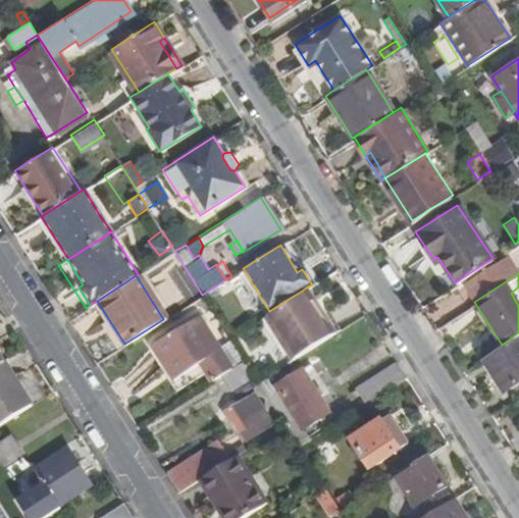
[(306,288),(302,291),(313,310),(314,310),(318,307),(306,288)]
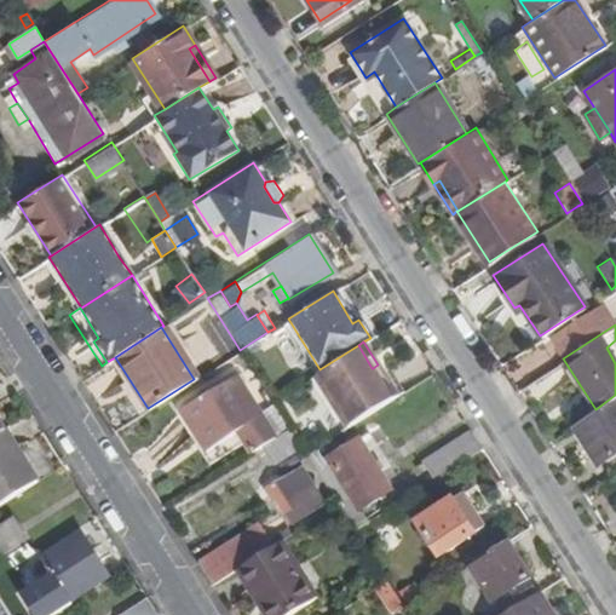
[(320,369),(312,374),(344,426),(395,394),(378,365),(373,368),(372,368),(358,345),(320,369)]
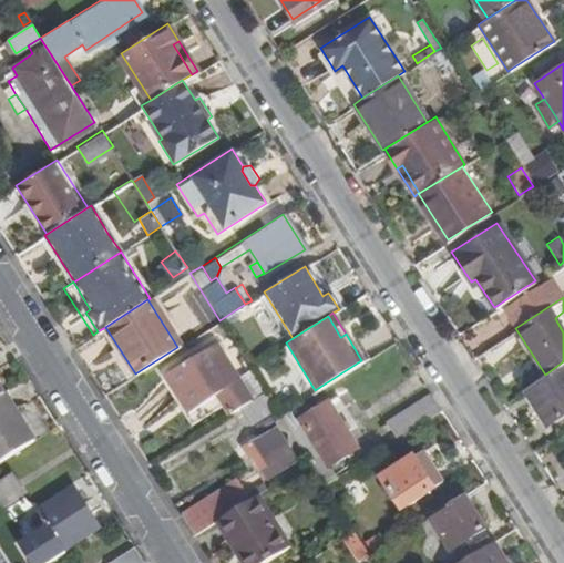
[(214,392),(228,413),(239,406),(250,399),(241,382),(215,341),(164,376),(177,395),(186,390),(196,405),(214,392)]
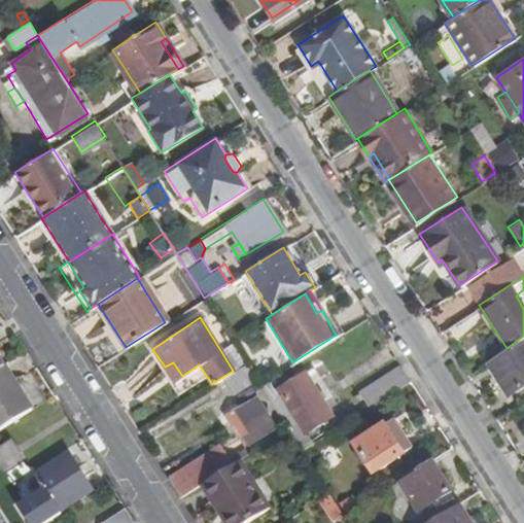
[(523,336),(507,348),(486,360),(507,392),(523,381),(523,336)]
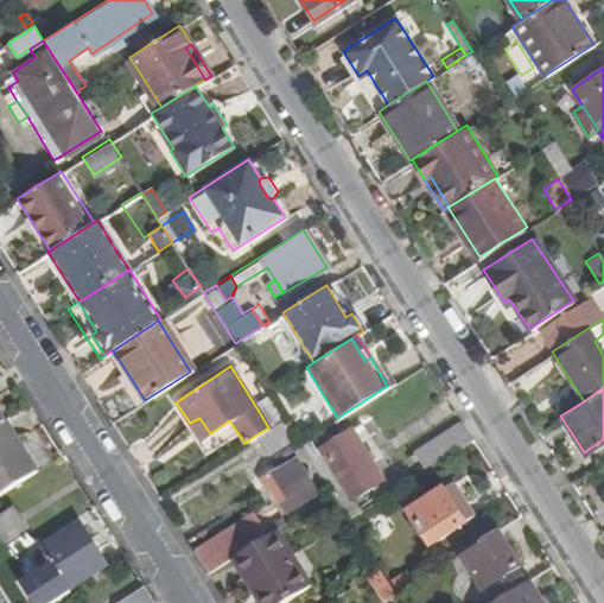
[(264,406),(258,410),(268,427),(275,423),(264,406)]
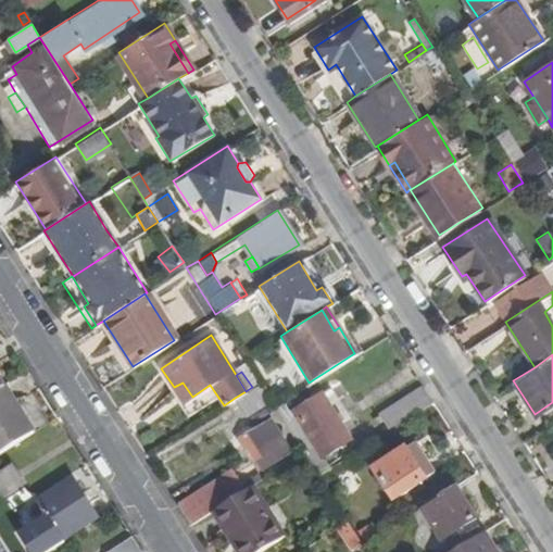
[(3,383),(0,385),(0,443),(30,425),(3,383)]
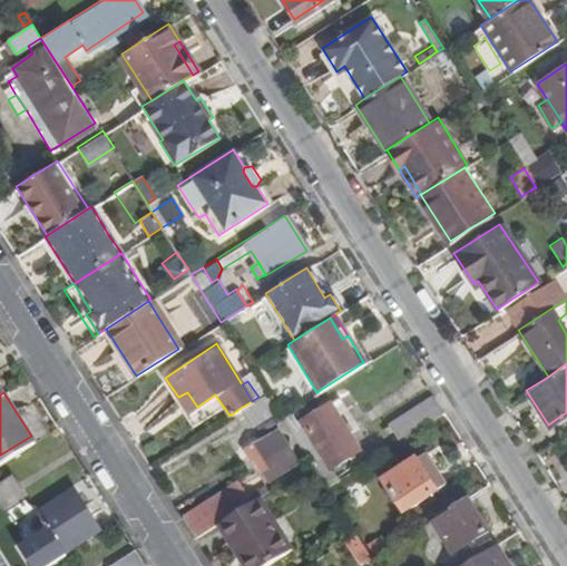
[(188,412),(197,407),(187,392),(178,397),(188,412)]
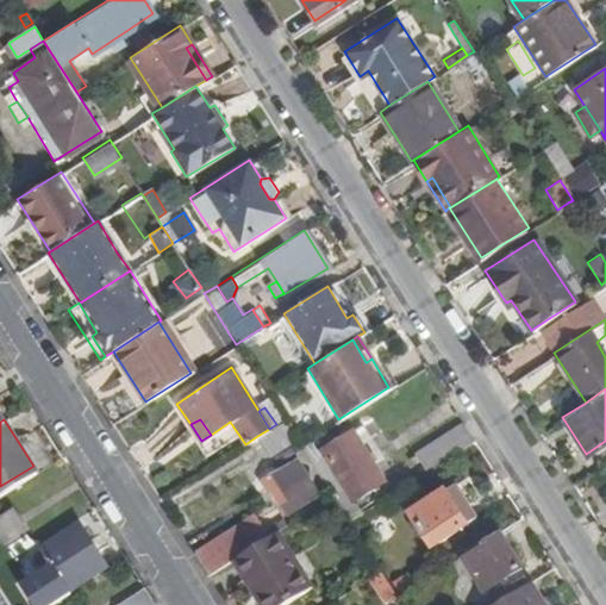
[(276,424),(269,429),(257,436),(268,454),(294,437),(283,419),(276,424)]
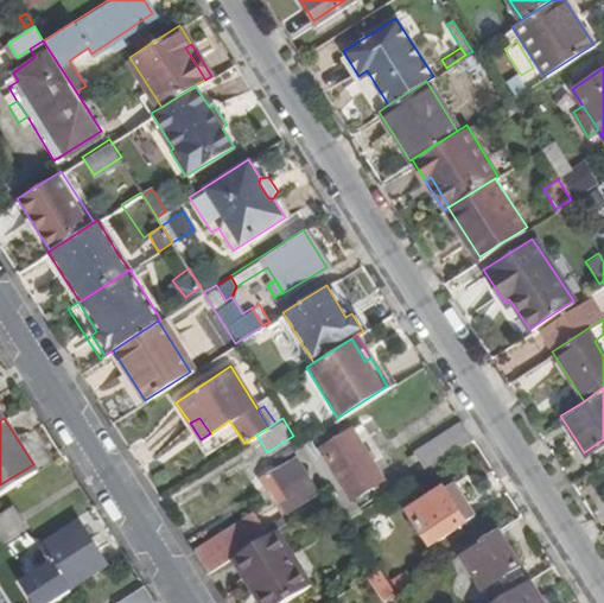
[(411,451),(423,470),(471,439),(459,420),(411,451)]
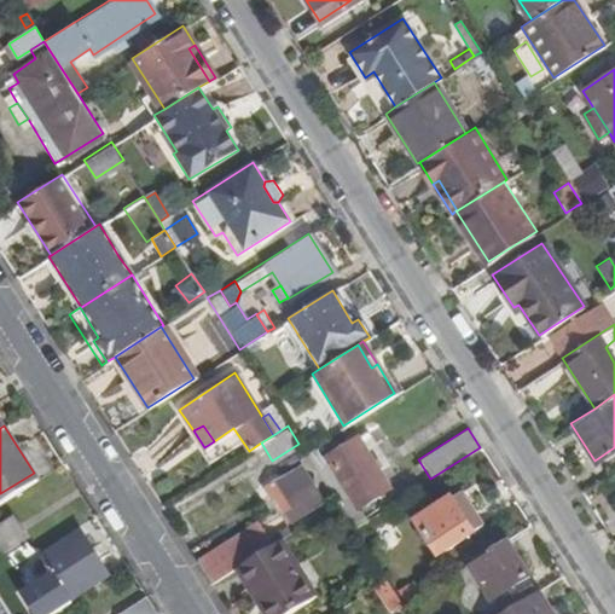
[(323,453),(317,442),(303,451),(336,502),(352,528),(365,519),(357,505),(386,486),(353,435),(323,453)]
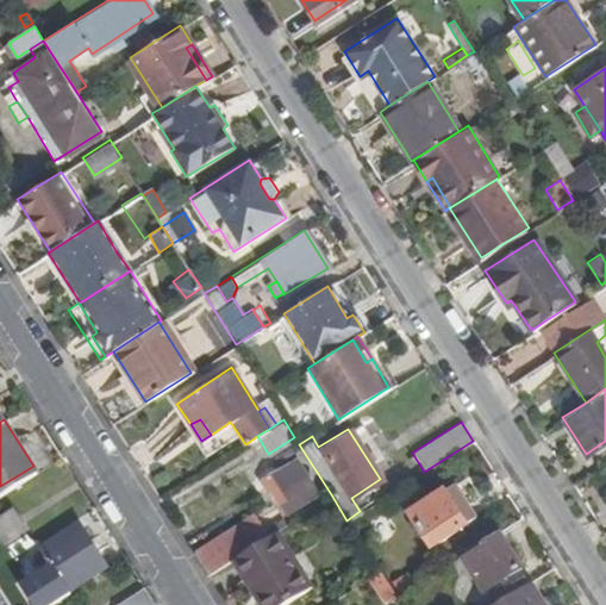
[(293,459),(263,478),(286,512),(316,493),(293,459)]
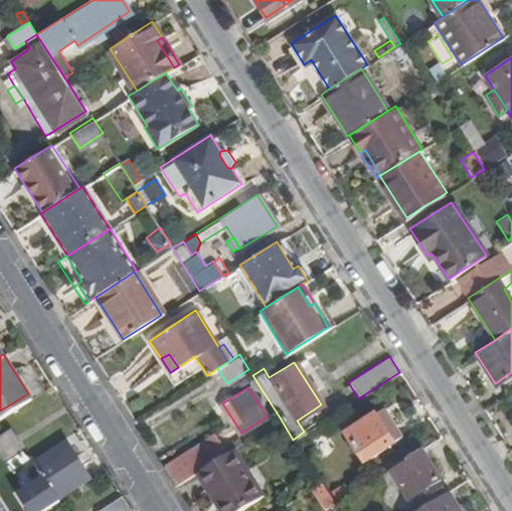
[(384,406),(347,430),(365,457),(400,434),(384,406)]
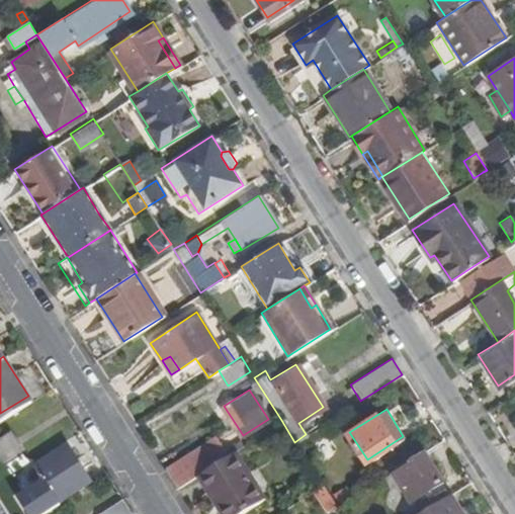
[(9,430),(0,435),(0,454),(2,458),(19,447),(9,430)]
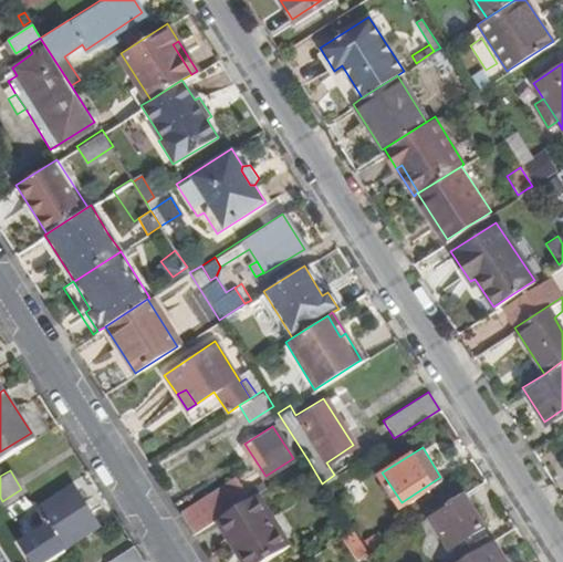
[(233,479),(179,513),(191,533),(215,518),(246,498),(233,479)]
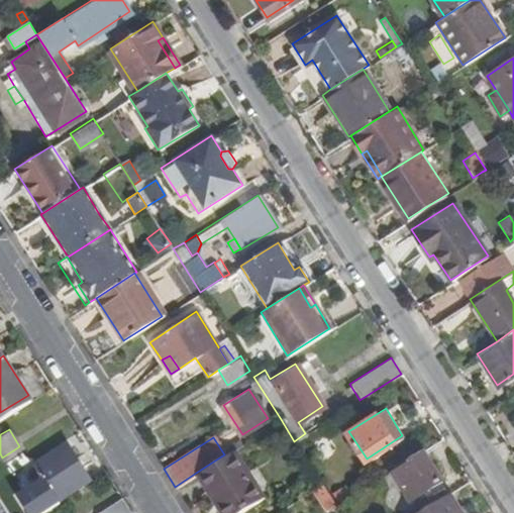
[(45,482),(56,499),(88,478),(65,442),(33,463),(34,465),(30,467),(30,470),(31,472),(33,472),(38,470),(45,482)]
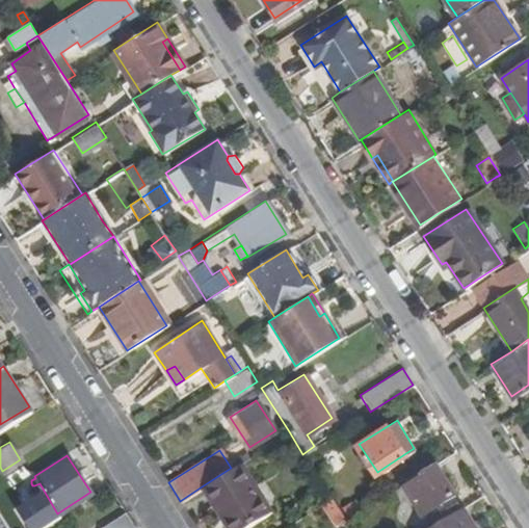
[(231,468),(202,486),(218,513),(225,509),(236,527),(238,527),(268,508),(239,463),(231,468)]
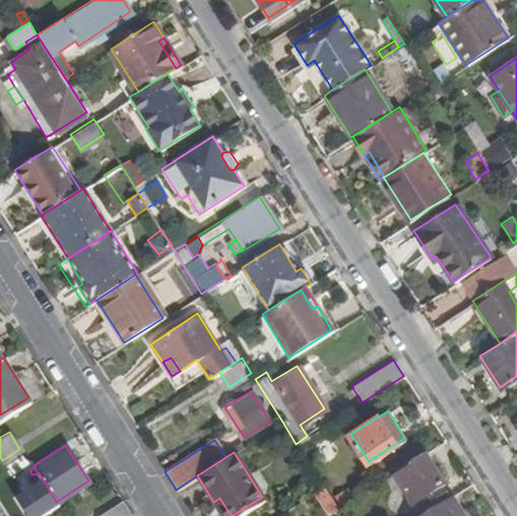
[(425,452),(393,472),(411,502),(443,481),(425,452)]
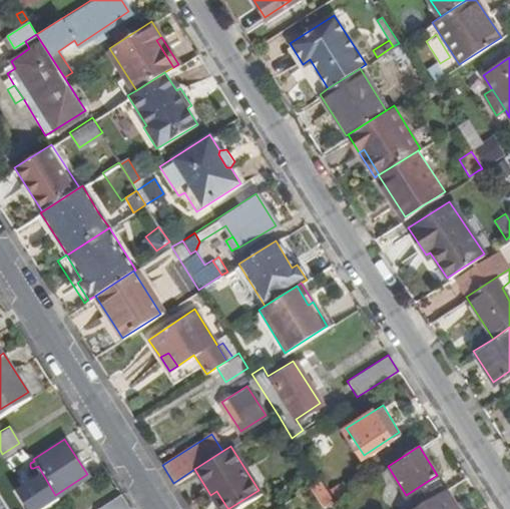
[(55,495),(45,478),(33,485),(44,502),(55,495)]
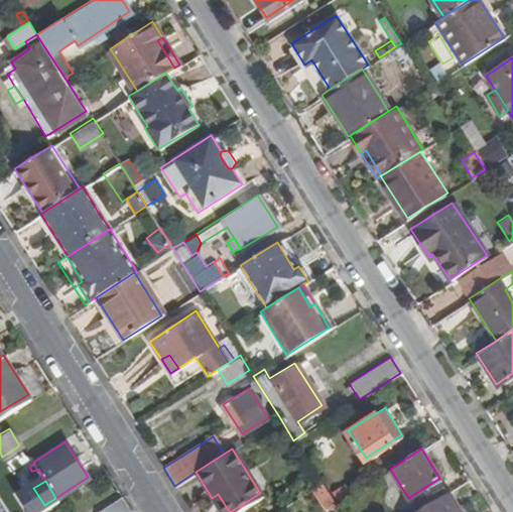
[(335,504),(321,481),(309,488),(324,510),(335,504)]
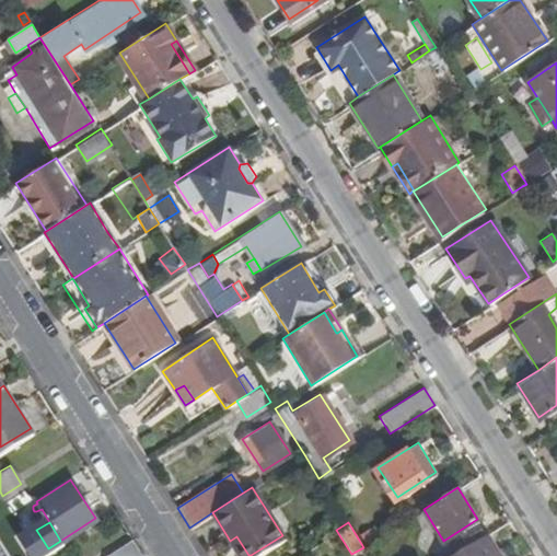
[(498,555),(485,534),(450,555),(498,555)]
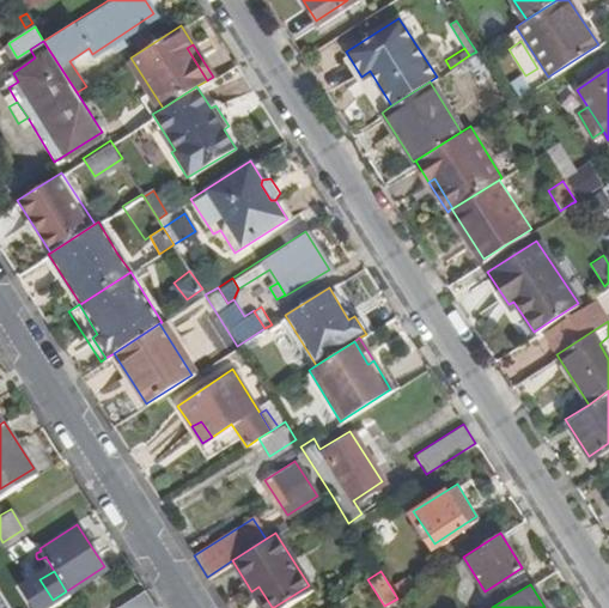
[(117,607),(154,607),(142,589),(116,606),(117,607)]
